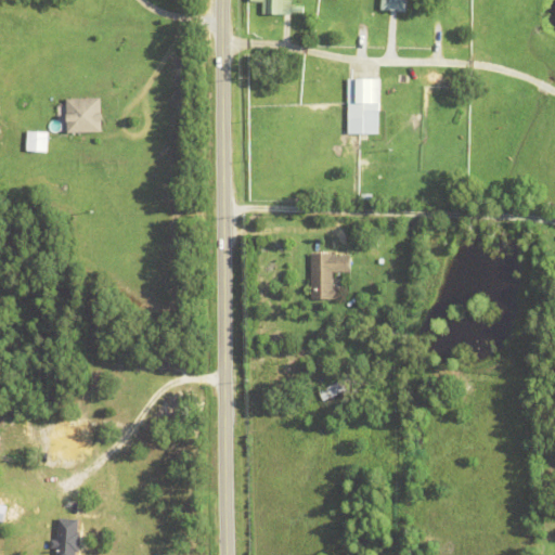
[(293,14),(292,15),(262,14),(263,2),(250,2),(250,0),(293,0),(293,7),(305,7),(304,14),(293,14)]
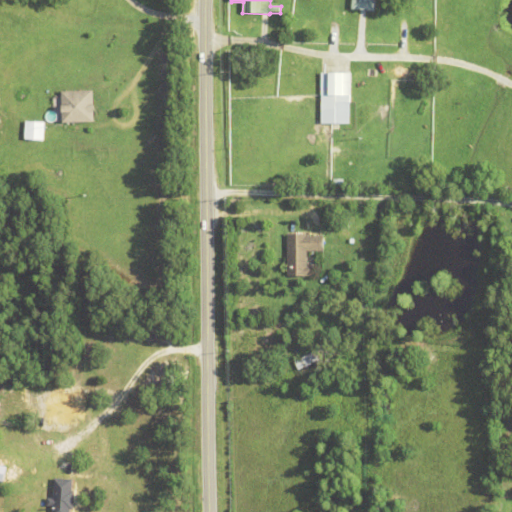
[(375,0),(375,11),(351,9),(351,0),(375,0)]
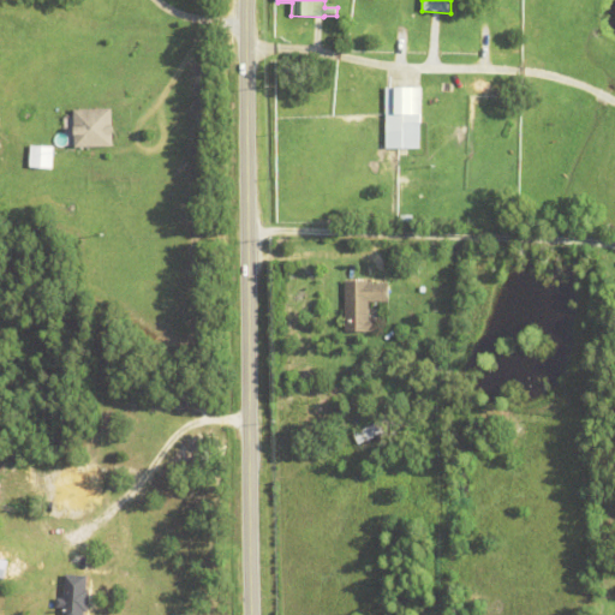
[(421,114),(421,149),(386,149),(386,114),(386,88),(422,88),(422,114),(421,114)]
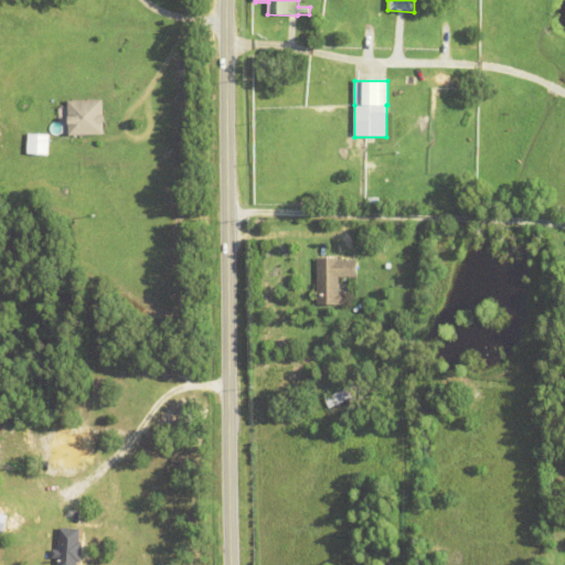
[(390,83),(404,81),(404,88),(391,91),(390,83)]
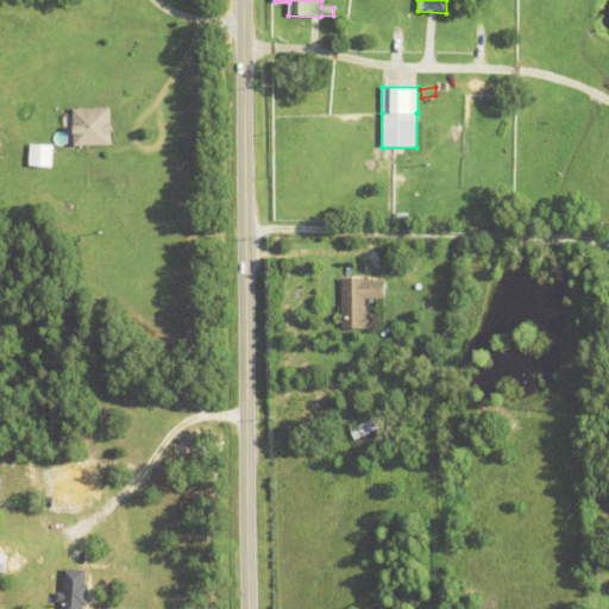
[(74,108),(111,108),(112,145),(75,146),(74,108)]
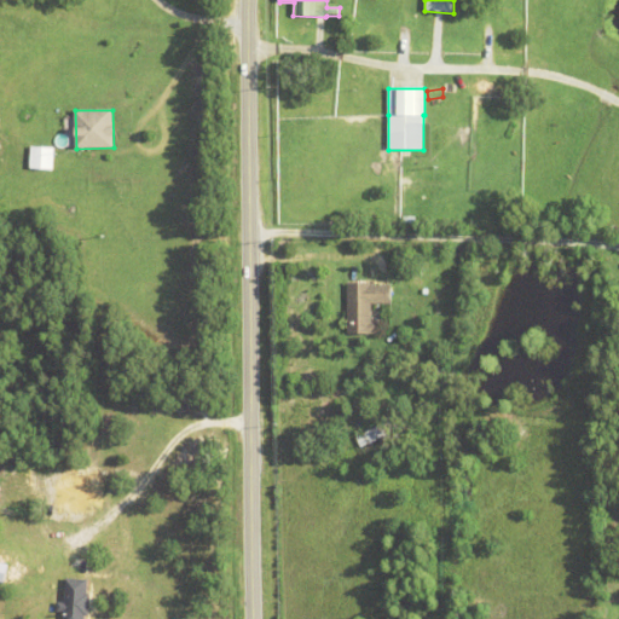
[(444,139),(444,143),(432,142),(432,139),(431,139),(431,133),(447,134),(447,140),(444,139)]
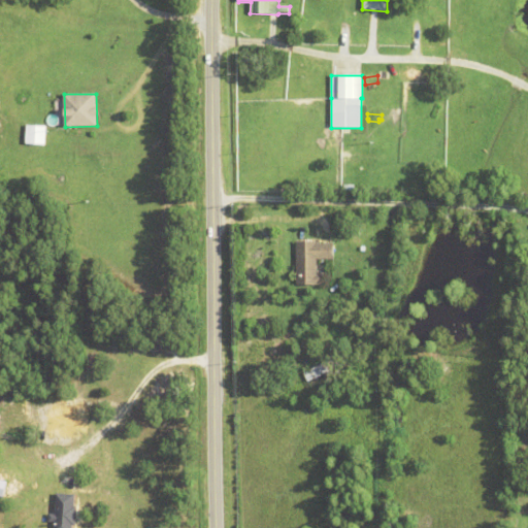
[(27,143),(46,144),(47,125),(28,124),(27,143)]
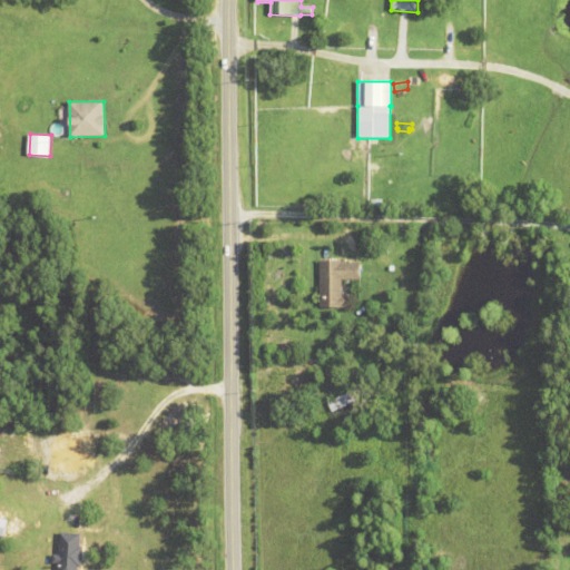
[(342,298),(349,298),(350,308),(321,308),(320,261),(342,261),(342,263),(361,263),(361,281),(342,281),(342,298)]
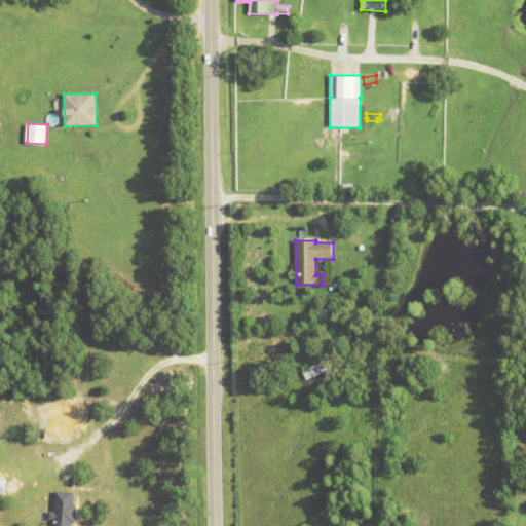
[(382,309),(384,303),(391,305),(389,311),(382,309)]
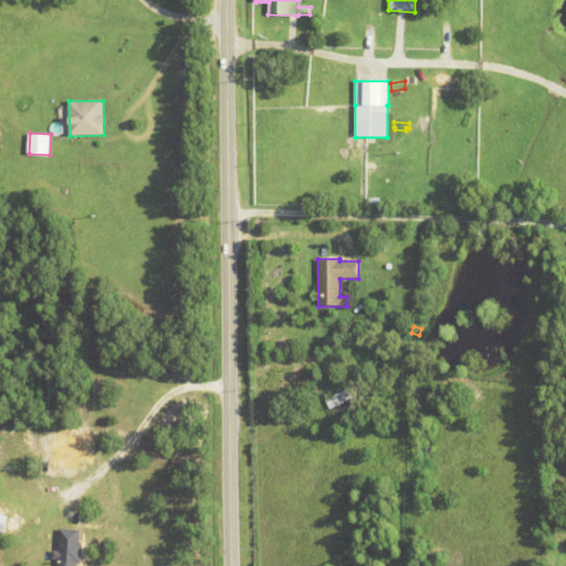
[(335,407),(332,409),(327,400),(355,385),(356,386),(360,383),(365,391),(360,394),(363,399),(338,412),(335,407)]
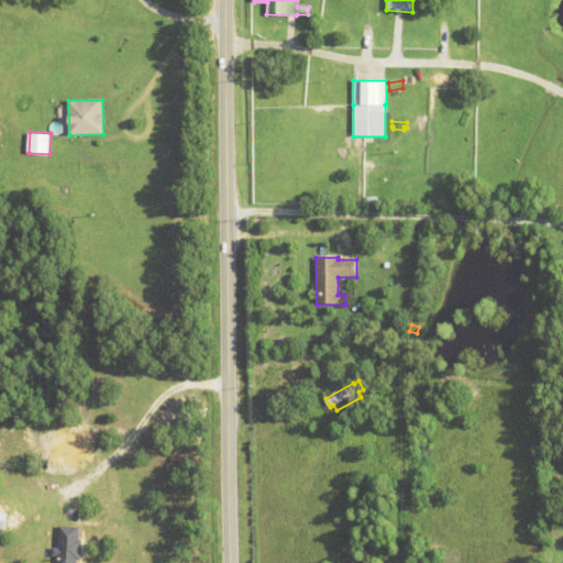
[(0,530),(7,532),(13,515),(0,510),(0,530)]
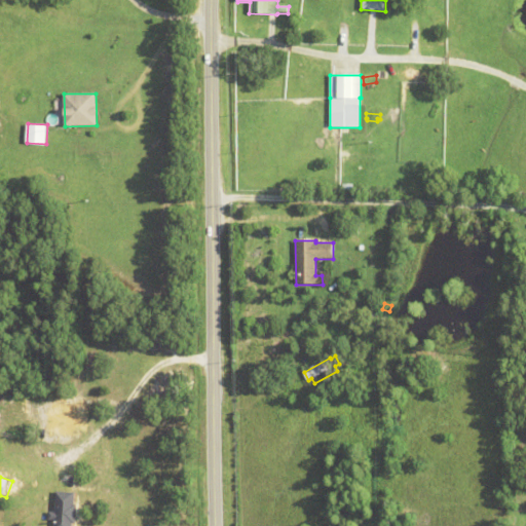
[(55,525),(76,525),(78,492),(58,491),(55,525)]
